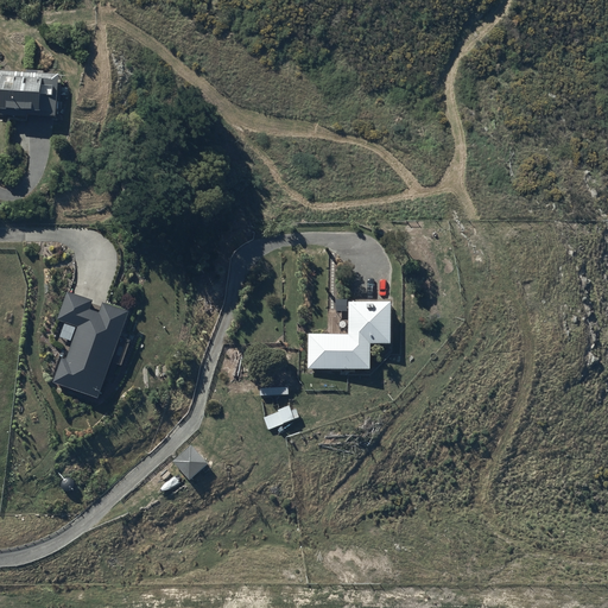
[(0,69),(0,111),(26,112),(26,114),(56,115),(57,99),(59,99),(59,70),(0,69)]
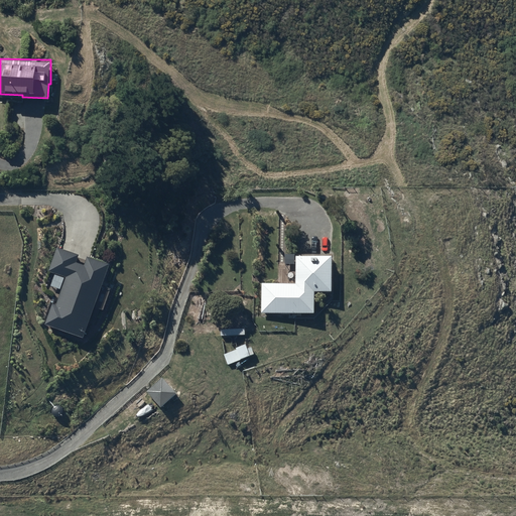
[(56,247),(48,271),(66,277),(55,304),(52,303),(44,324),(83,337),(108,263),(87,256),(84,265),(76,262),(79,254),(56,247)]
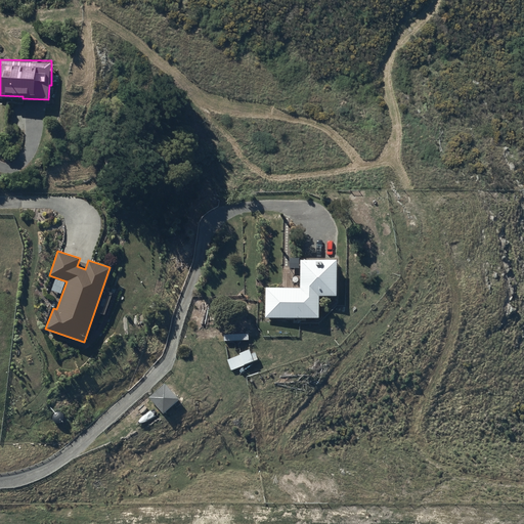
[(300,286),(265,286),(265,315),(318,316),(318,293),(337,293),(337,257),(300,257),(300,286)]
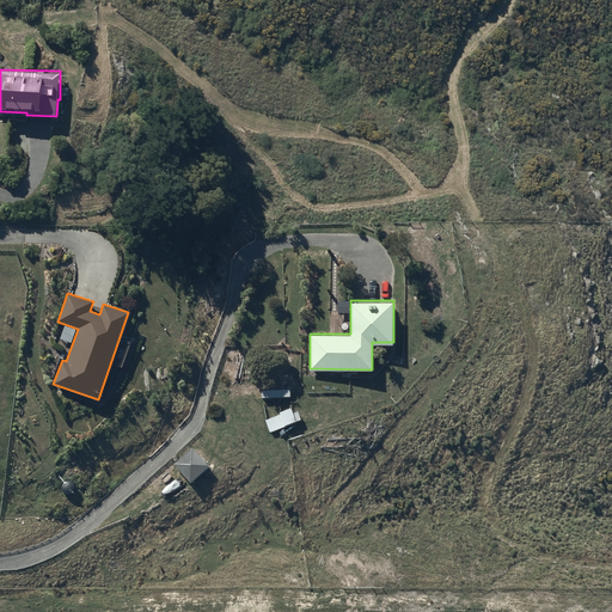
[(287,408),(264,418),(271,433),(294,422),(287,408)]
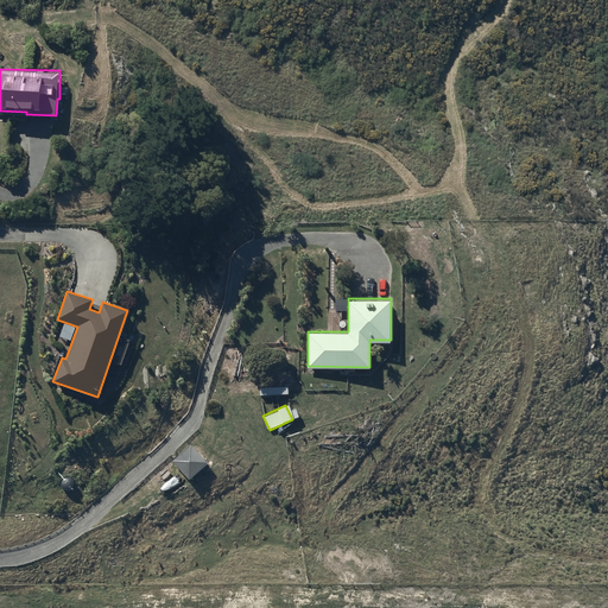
[(190,441),(171,458),(189,479),(208,461),(190,441)]
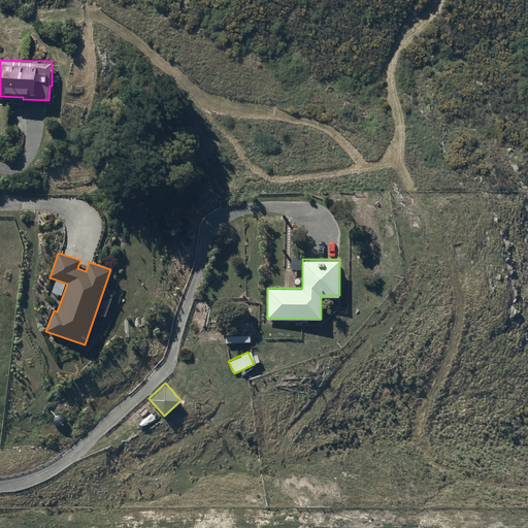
All buildings are outlined.
